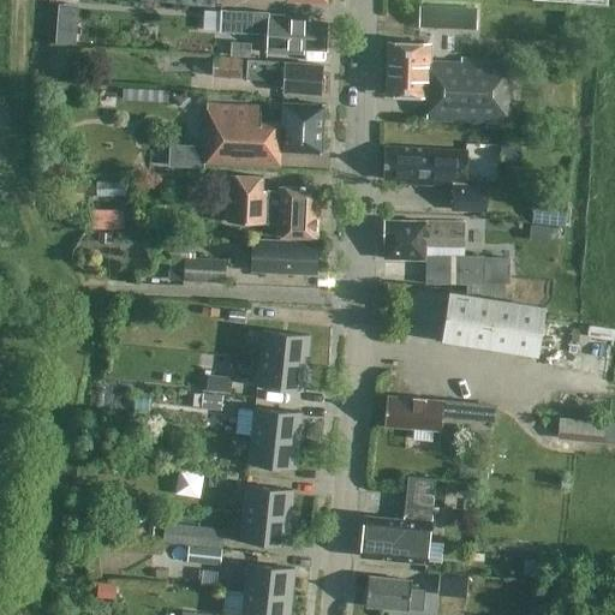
[(419,19),(419,28),(448,29),(448,11),(419,10),(419,19)]
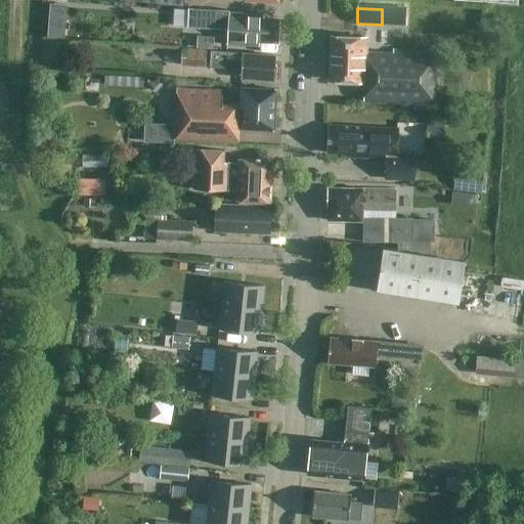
[(277,42),(278,18),(262,18),(262,13),(186,9),(185,28),(227,30),(226,43),(253,44),(253,41),(277,42)]
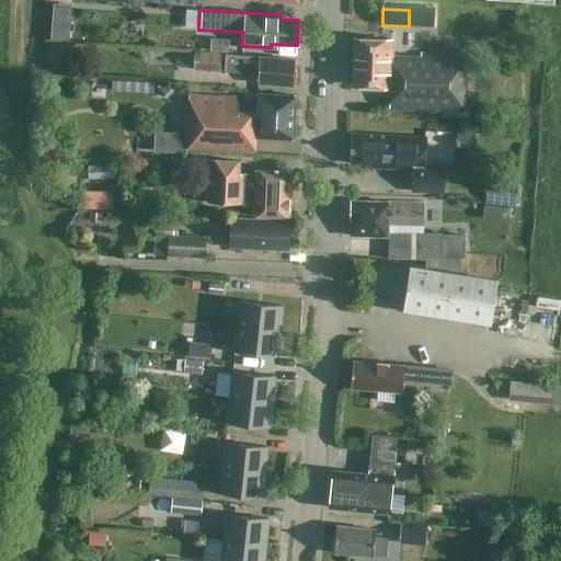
[(68,41),(70,18),(53,15),(50,39),(68,41)]
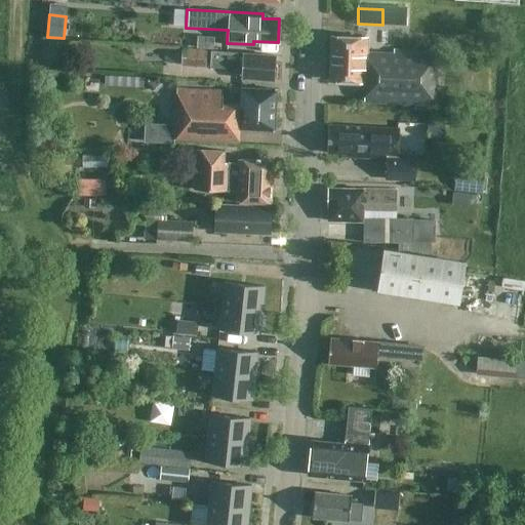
[(213,36),(198,35),(197,47),(212,48),(213,36)]
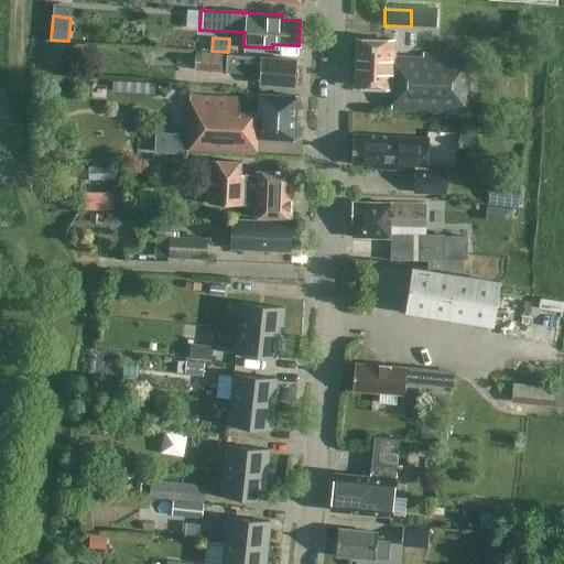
[(391,86),(390,109),(467,111),(469,54),(414,53),(414,56),(393,55),(393,41),(356,40),(354,85),(391,86)]
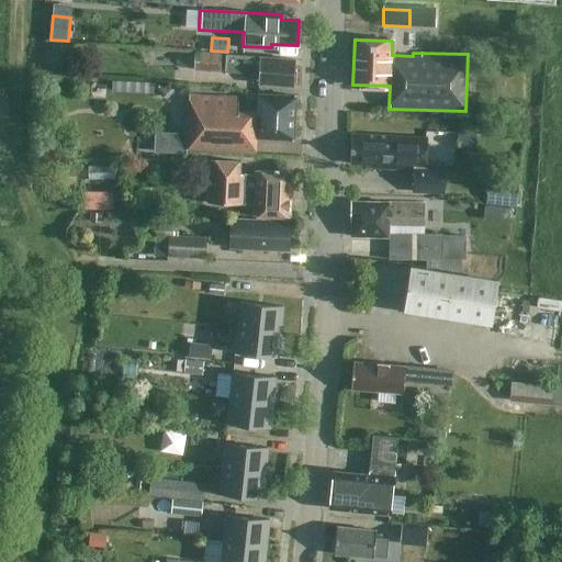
[(193,68),(220,70),(221,53),(194,51),(193,68)]
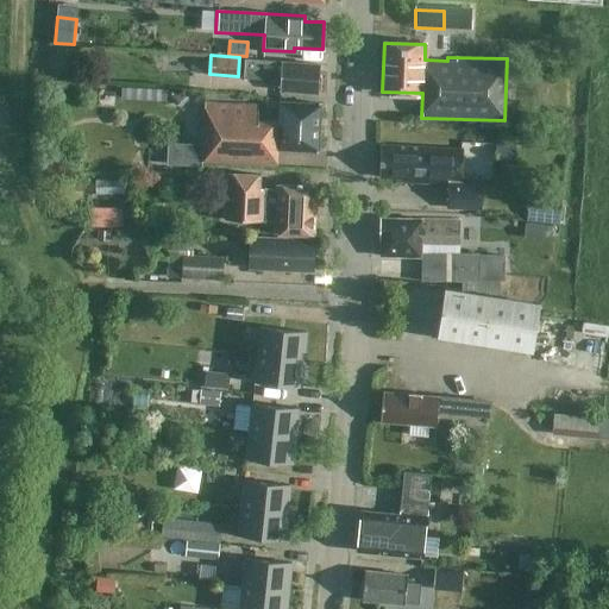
[(244,57),(244,69),(243,77),(281,80),(280,89),(316,92),(316,88),(320,88),(321,75),(318,75),(319,63),(282,61),(244,57)]
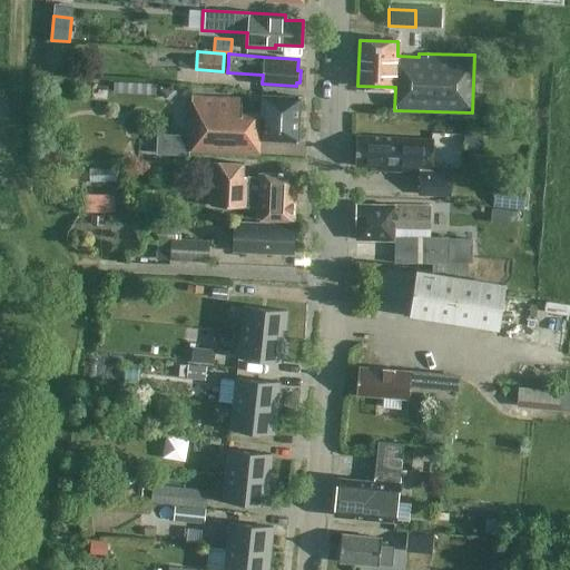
[(242,98),(224,97),(192,96),(188,149),(259,153),(259,139),(297,140),(300,96),(262,95),(261,114),(242,112),(242,98)]
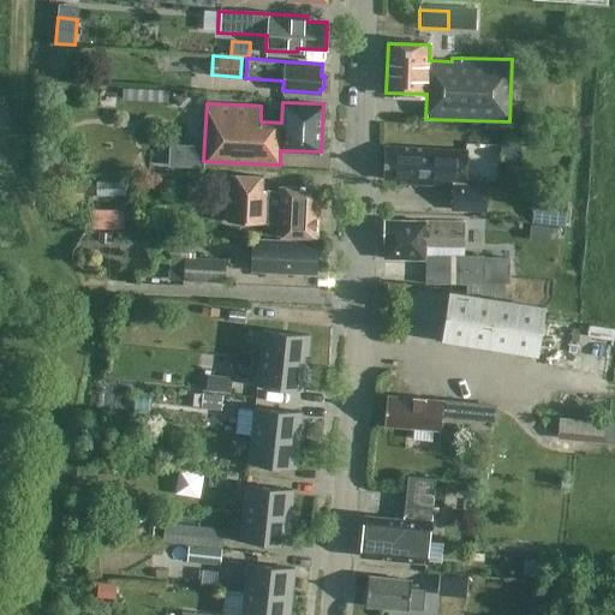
[(466,150),(384,145),(383,178),(406,179),(406,183),(452,185),(451,208),(484,210),(487,181),(465,180),(466,150)]
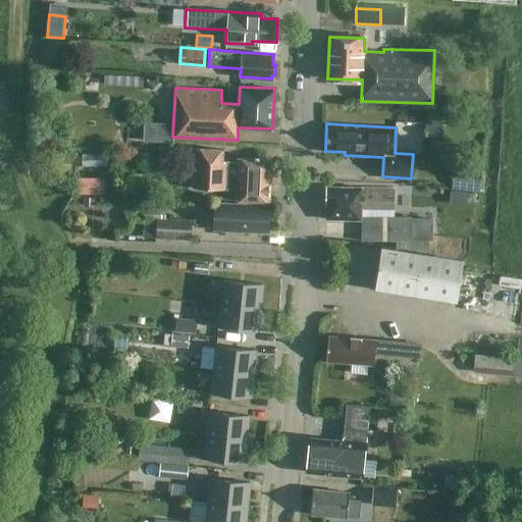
[(237,157),(237,161),(222,160),(222,149),(194,148),(193,188),(235,190),(235,200),(269,202),(271,159),(237,157)]
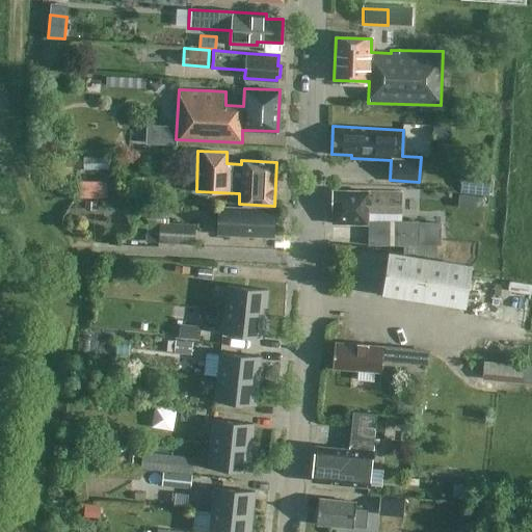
[(83,197),(113,197),(113,179),(83,179),(83,197)]
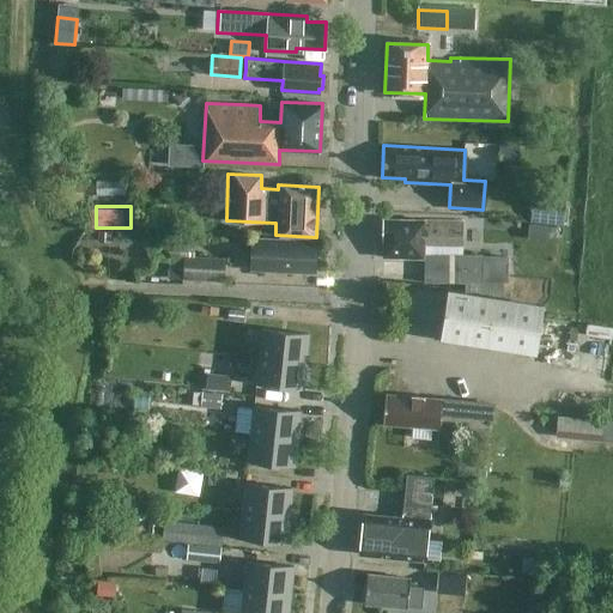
[(382,241),(383,241),(383,258),(423,258),(424,244),(462,244),(462,220),(424,220),(382,219),(382,241)]
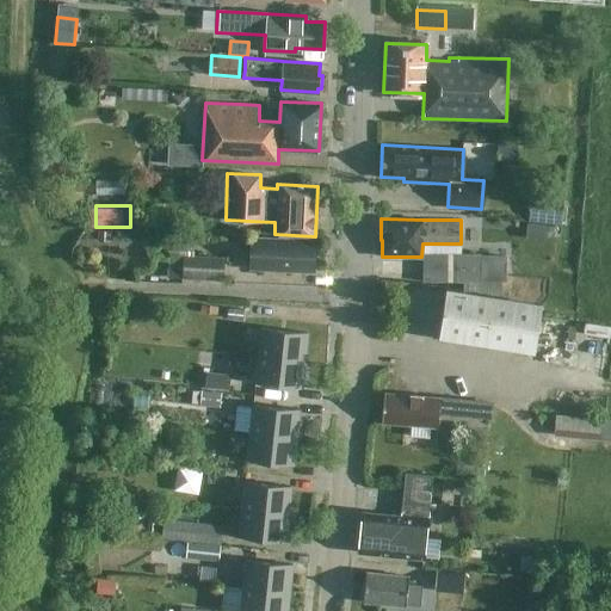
[(251,238),(250,267),(313,270),(314,241),(251,238)]
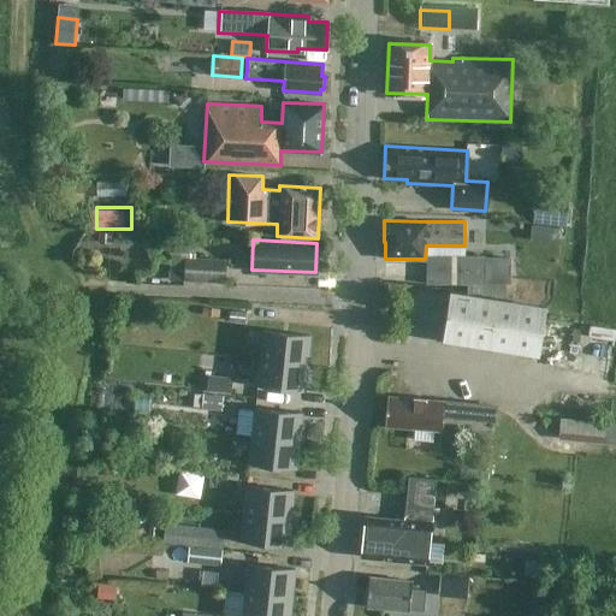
[(169,278),(224,282),(226,261),(194,258),(194,254),(171,252),(169,278)]
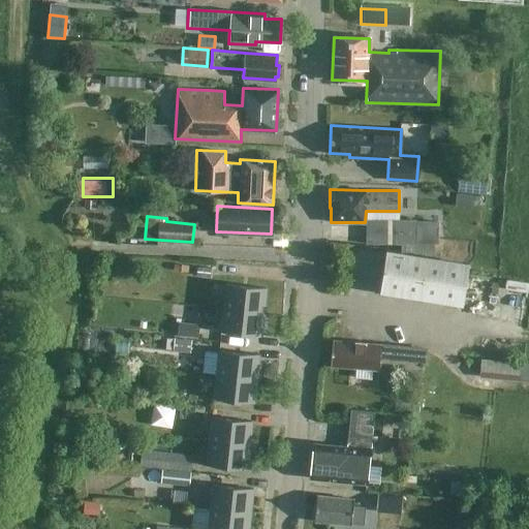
[(367,245),(437,247),(437,223),(366,222),(367,245)]
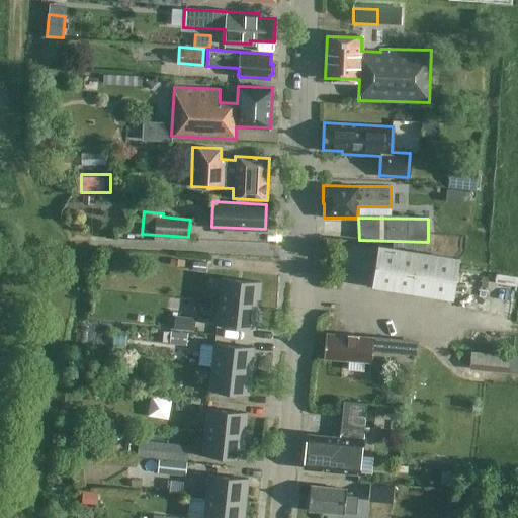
[(372,286),(452,298),(458,259),(378,246),(372,286)]
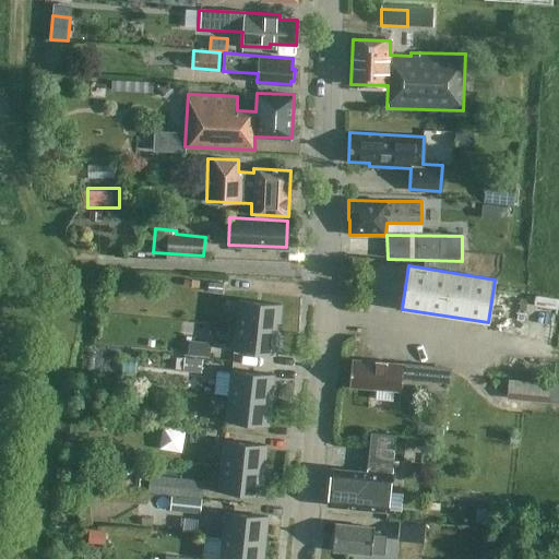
[(236,324),(278,329),(281,304),(238,299),(236,324)]
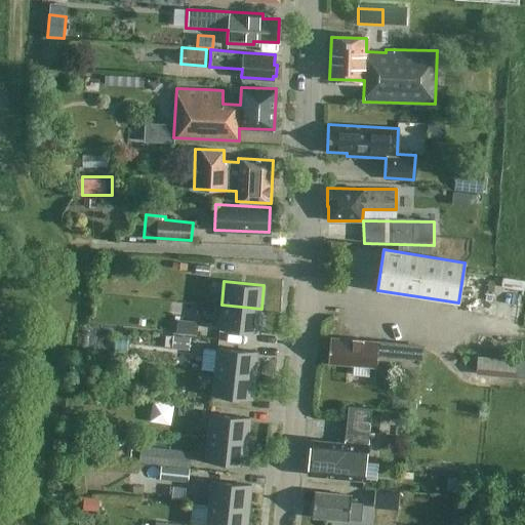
[(99,301),(115,301),(115,290),(99,290),(99,301)]
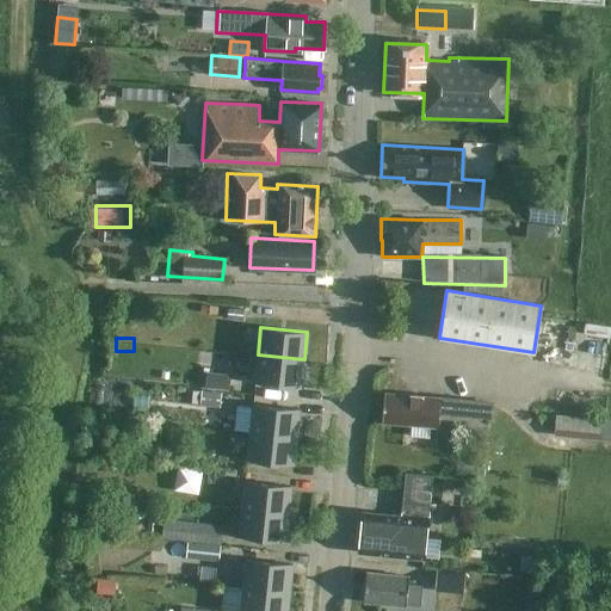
[(304,359),(258,355),(254,383),(301,388),(304,359)]
